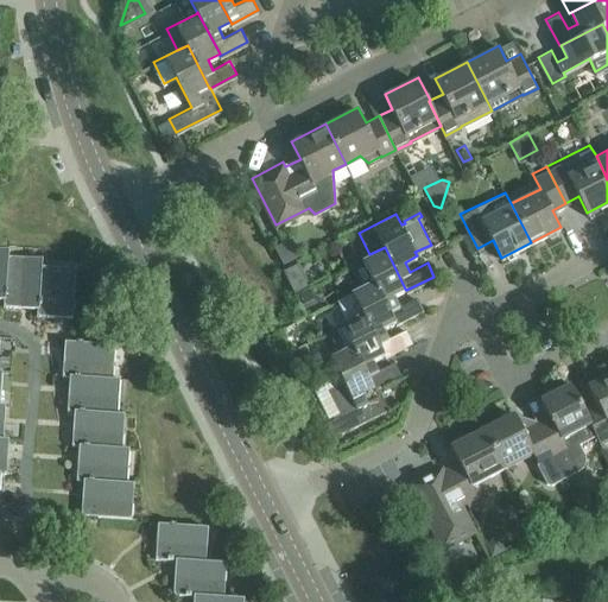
[(291,234),(271,245),(282,264),(301,253),(291,234)]
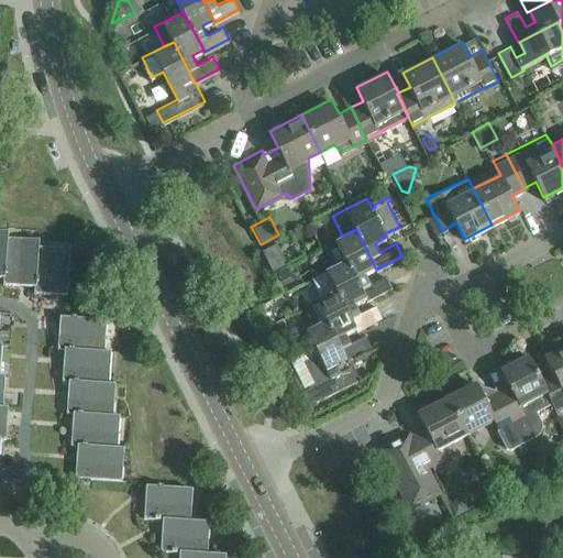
[(32,283),(34,283),(37,237),(20,234),(20,240),(9,239),(9,234),(8,234),(8,228),(7,228),(3,274),(3,281),(19,282),(20,276),(32,277),(32,283)]
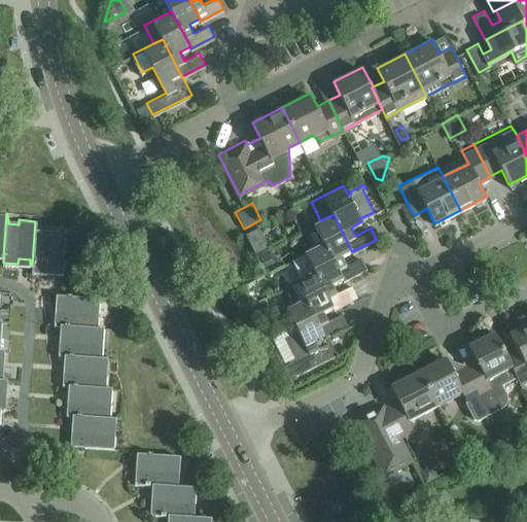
[(314,223),(305,229),(314,247),(323,242),(343,278),(343,279),(366,268),(361,255),(346,264),(342,255),(351,250),(334,214),(320,220),(314,223)]
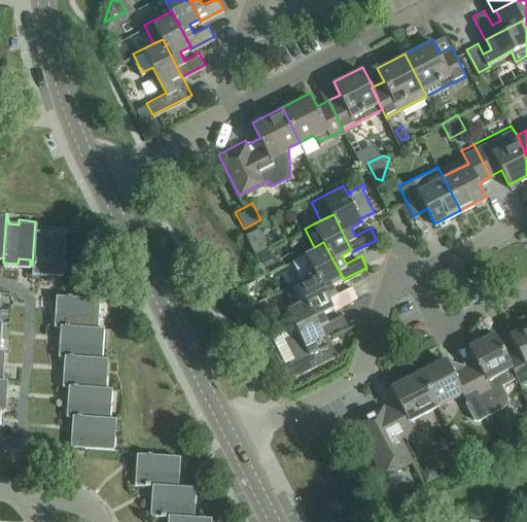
[(37,221),(35,221),(32,265),(32,271),(46,272),(47,267),(59,268),(59,273),(63,273),(66,230),(47,228),(47,233),(37,232),(37,228),(36,228),(37,221)]
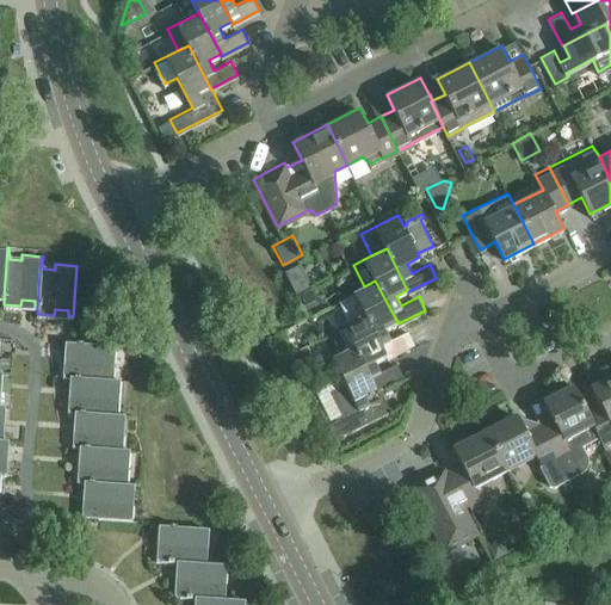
[(397,322),(375,281),(364,286),(338,300),(349,321),(364,313),(386,355),(387,357),(414,343),(408,329),(390,338),(386,328),(397,322)]
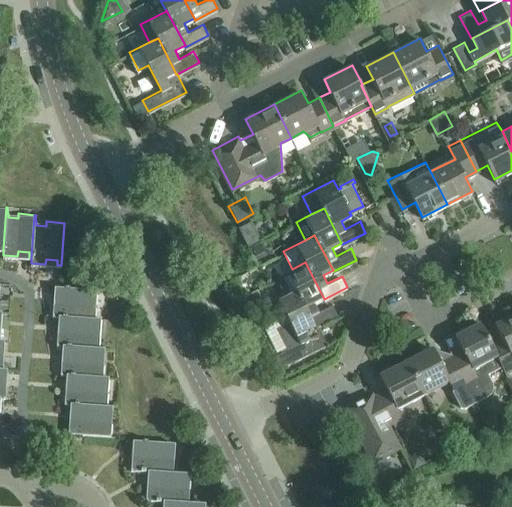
[(262,240),(252,245),(255,252),(265,247),(262,240)]
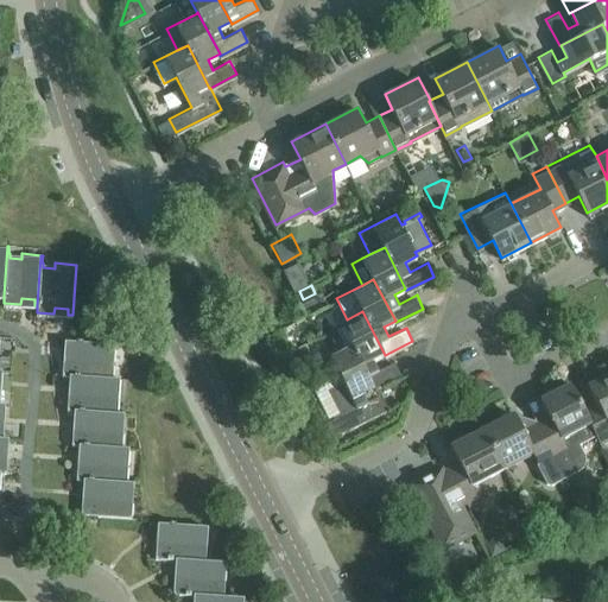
[(341,322),(352,343),(374,385),(374,387),(401,373),(394,360),(378,368),(373,359),(384,353),(362,311),(347,319),(341,322)]
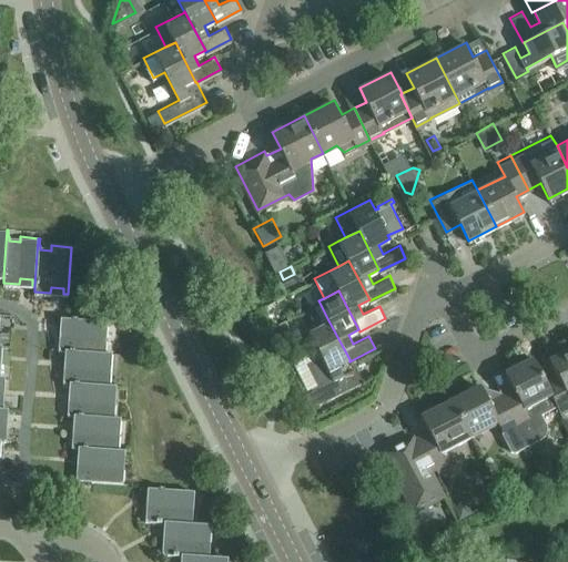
[(58,348),(64,349),(112,353),(112,350),(105,350),(105,349),(101,349),(101,338),(107,338),(108,319),(60,316),(60,320),(66,320),(64,333),(59,333),(58,348)]
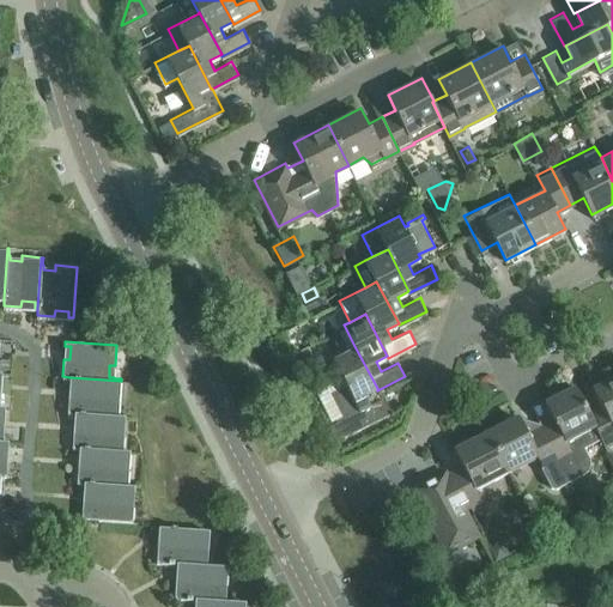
[(307,344),(292,351),(293,356),(302,371),(323,360),(320,353),(313,357),(307,344)]
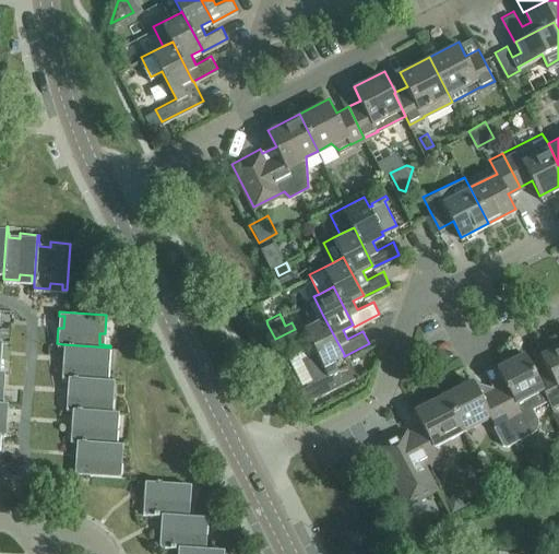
[(333,360),(344,354),(323,316),(304,327),(316,350),(301,356),(313,380),(298,388),(304,400),(314,396),(355,375),(348,363),(337,368),(333,360)]
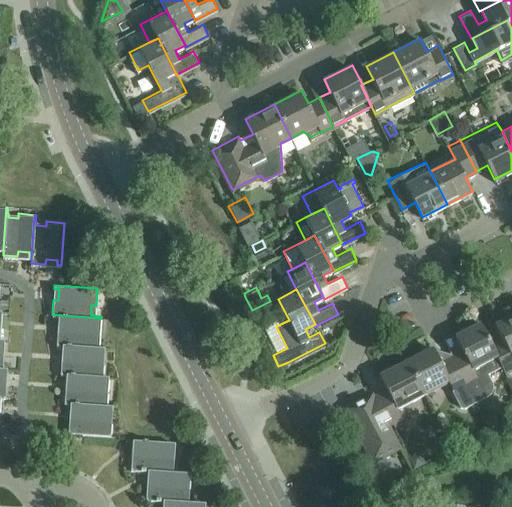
[(511,314),(495,323),(502,337),(492,343),(491,343),(497,355),(502,364),(505,372),(511,368),(511,314)]
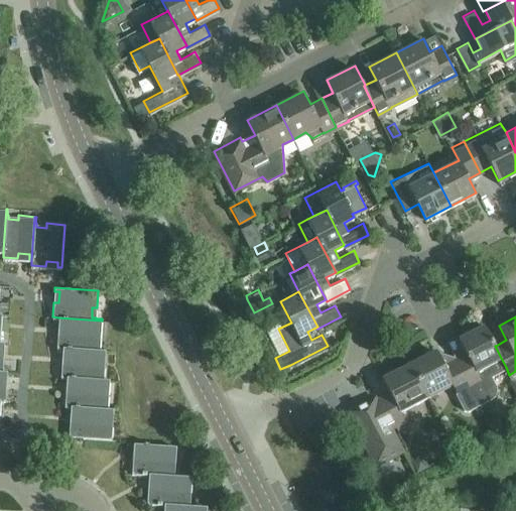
[(101,337),(102,321),(58,317),(58,321),(63,321),(62,332),(57,332),(56,346),(62,347),(106,350),(106,349),(100,348),(100,347),(96,347),(96,337),(101,337)]
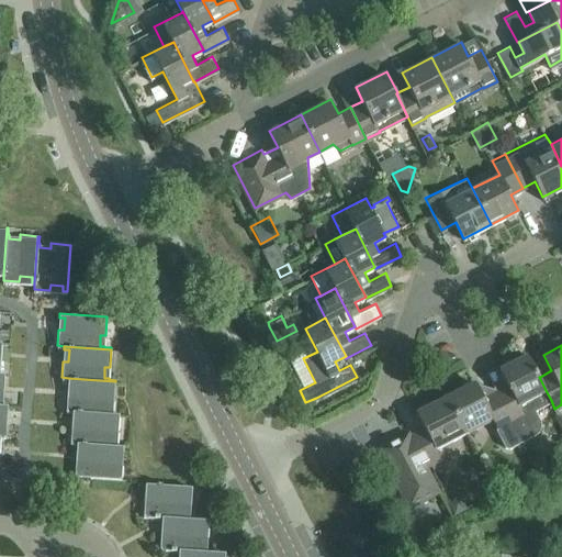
[(535,409),(551,400),(546,390),(539,377),(540,377),(528,353),(499,368),(507,383),(495,390),(521,439),(535,433),(539,430),(541,425),(540,419),(535,409)]
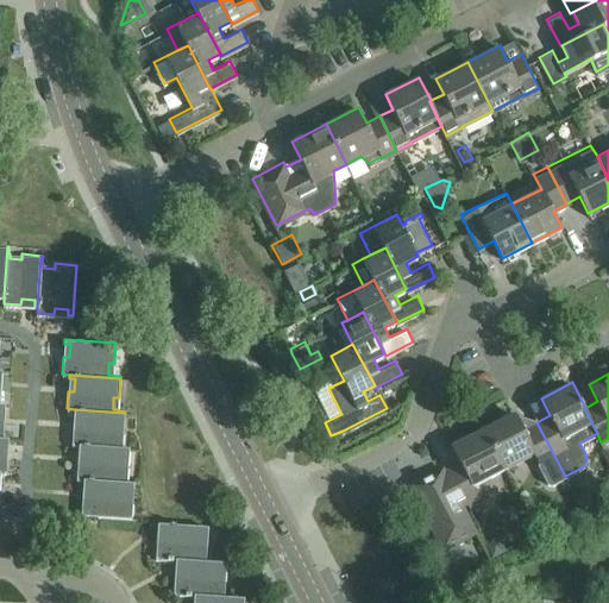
[(71,444),(79,444),(130,447),(130,446),(123,445),(123,444),(118,444),(118,432),(124,432),(125,413),(74,409),(74,413),(80,413),(79,426),(73,426),(71,444)]
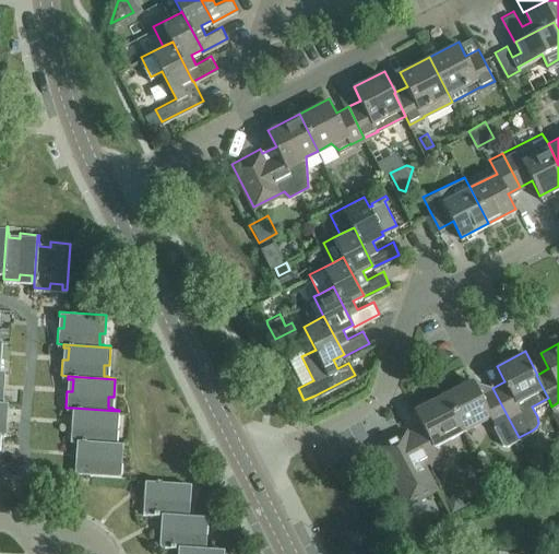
[(473,378),(444,392),(464,428),(490,414),(495,424),(494,425),(502,443),(507,444),(519,437),(492,388),(480,393),(473,378)]
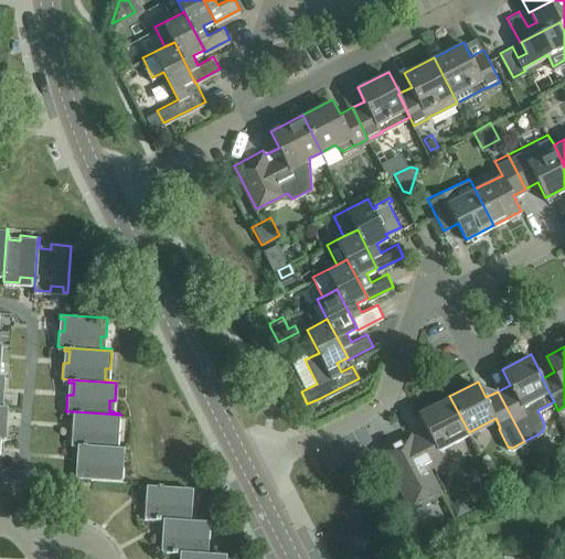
[(426,428),(413,434),(413,436),(428,466),(429,466),(444,459),(438,448),(469,432),(449,396),(418,412),(426,428)]
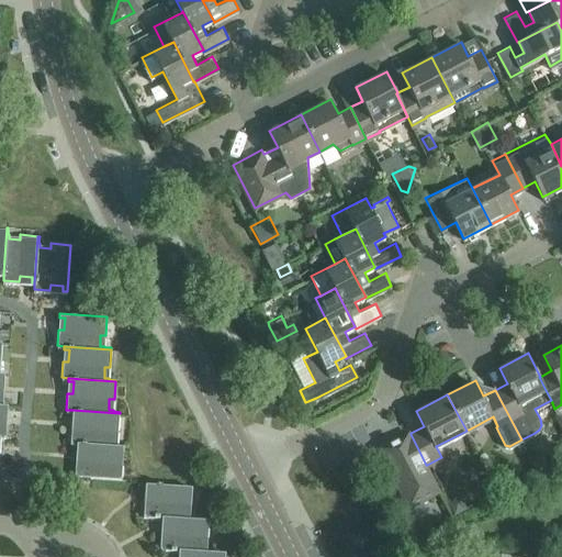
[(120,413),(72,410),(72,413),(78,413),(77,426),(71,425),(70,442),(77,442),(124,445),(124,444),(117,444),(117,443),(113,442),(113,431),(117,432),(120,413)]
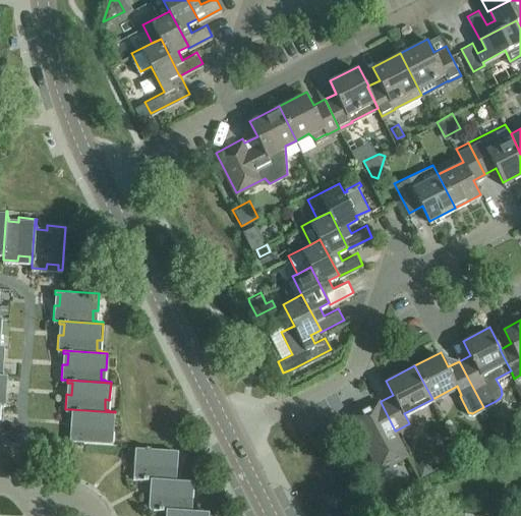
[(407,453),(396,431),(395,431),(381,402),(381,401),(379,398),(350,413),(379,468),(407,453)]
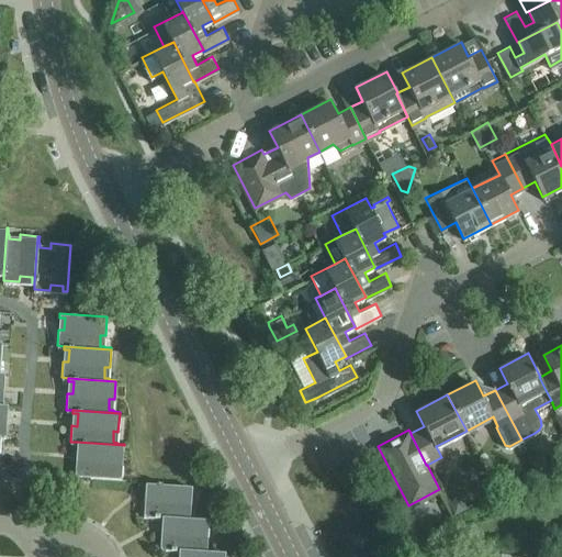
[(122,464),(124,445),(77,442),(77,445),(82,445),(81,458),(76,457),(75,474),(122,477),(122,475),(116,474),(117,463),(122,464)]
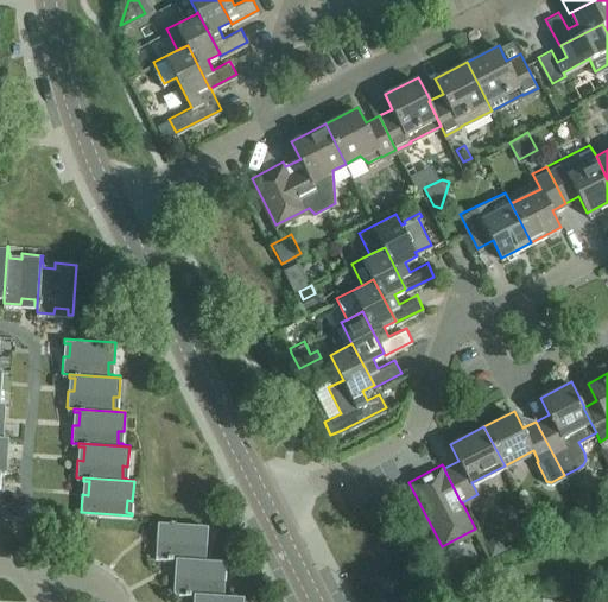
[(156,556),(176,557),(226,561),(226,559),(206,558),(206,557),(201,556),(202,544),(207,545),(208,524),(158,520),(158,525),(164,525),(163,539),(157,538),(156,556)]
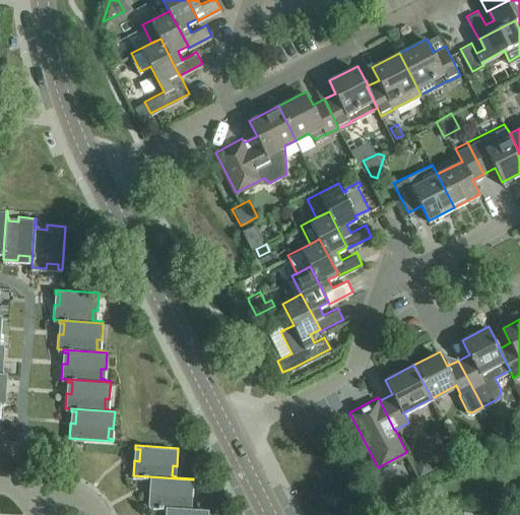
[(193,479),(150,476),(150,479),(155,479),(154,492),(149,491),(148,506),(166,507),(208,510),(208,509),(191,508),(191,507),(187,506),(188,496),(192,497),(193,479)]
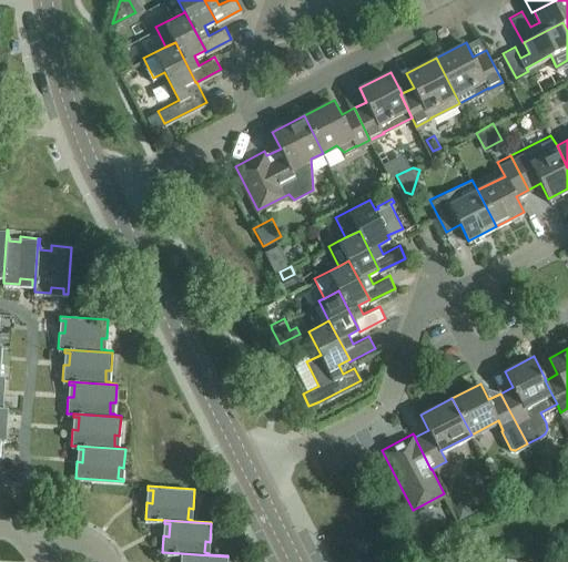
All buildings are outlined.
